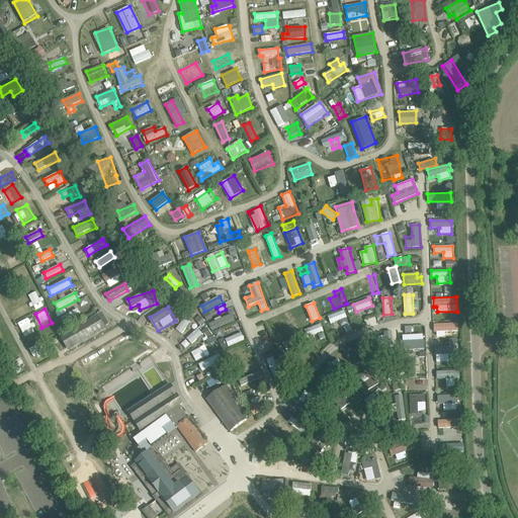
[(61,318),(64,324),(81,315),(78,309),(61,318)]
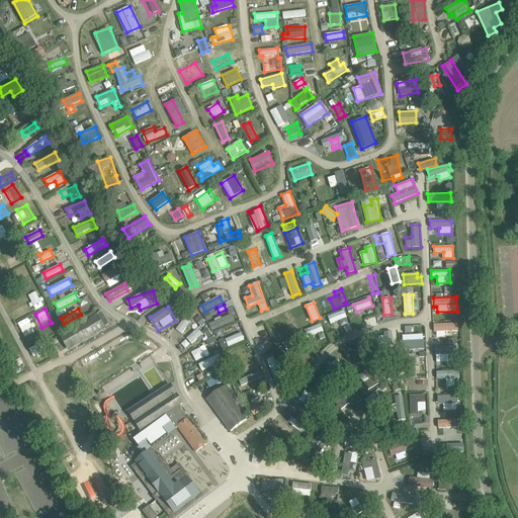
[(328,316),(330,324),(347,318),(344,310),(328,316)]
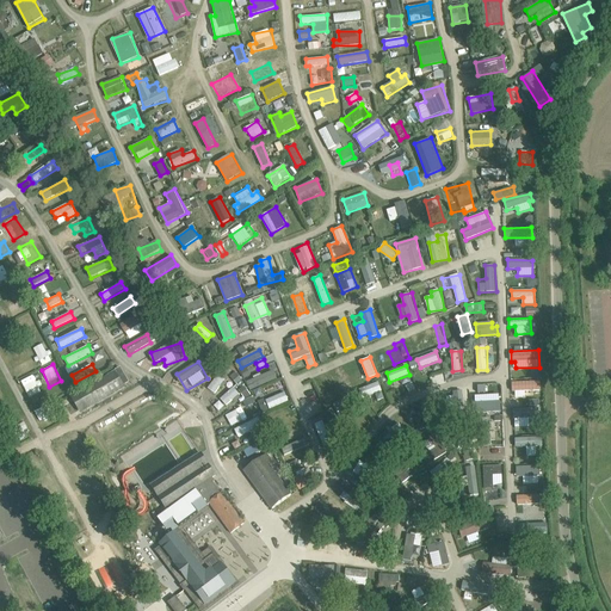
[(273,370),(247,382),(251,390),(277,378),(273,370)]
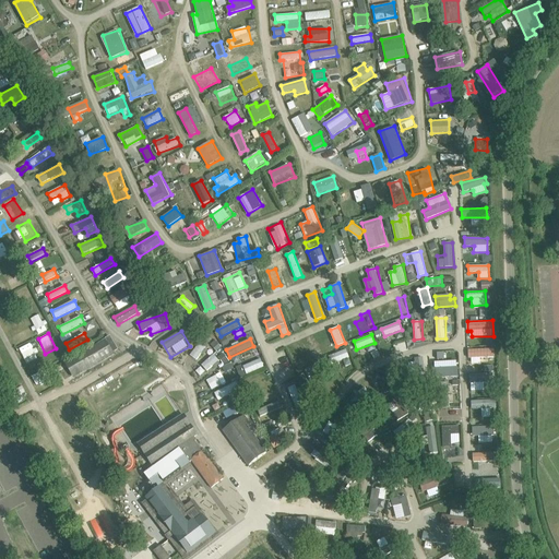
[(115,356),(106,340),(64,364),(74,379),(115,356)]
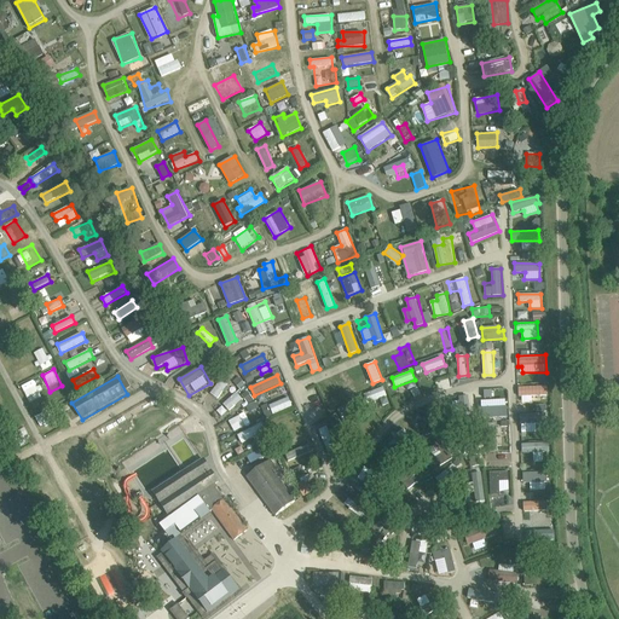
[(441,388),(452,387),(451,379),(440,380),(441,388)]
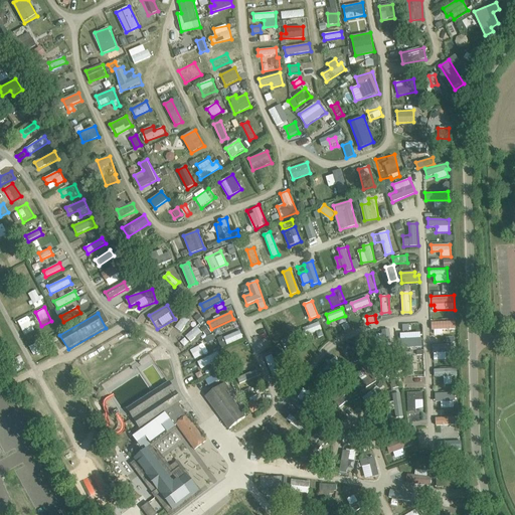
[(287,316),(280,319),(288,335),(294,332),(287,316)]
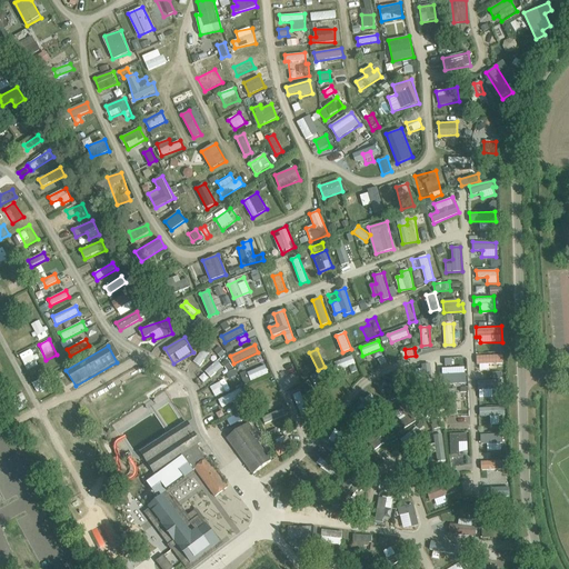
[(21,356),(26,363),(33,360),(30,351),(21,356)]
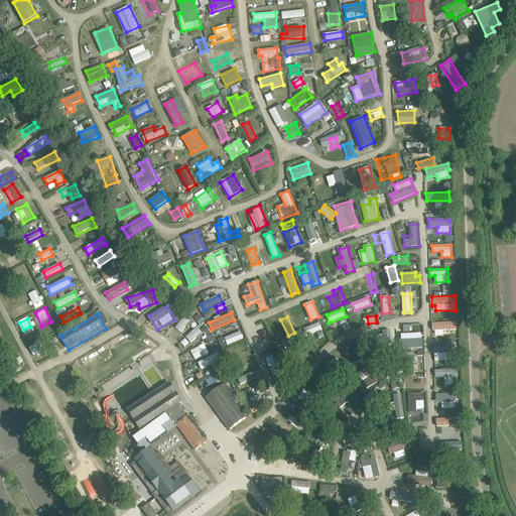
[(182,319),(176,328),(181,332),(187,323),(182,319)]
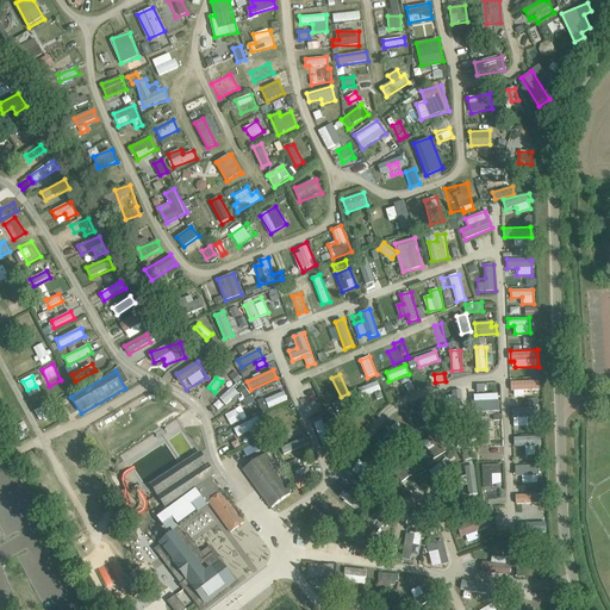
[(512,390),(540,390),(540,380),(511,381),(512,390)]
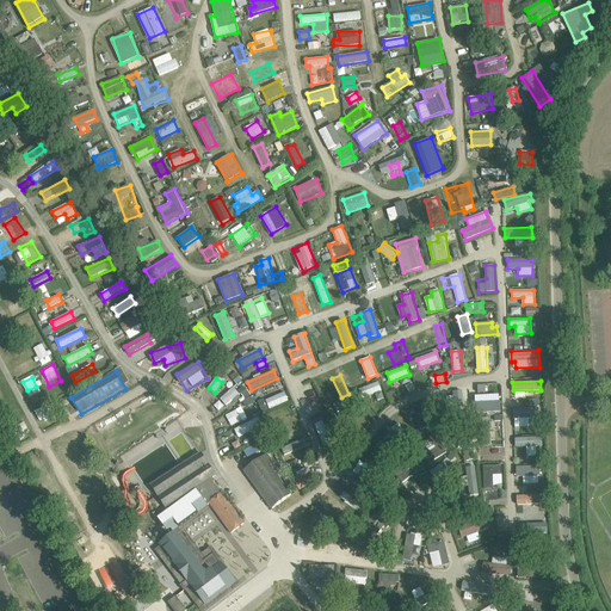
[(363,397),(382,390),(378,382),(359,389),(363,397)]
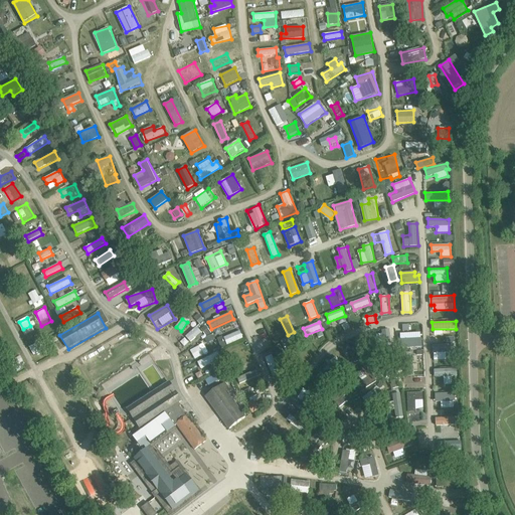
[(190,342),(202,332),(197,326),(185,336),(190,342)]
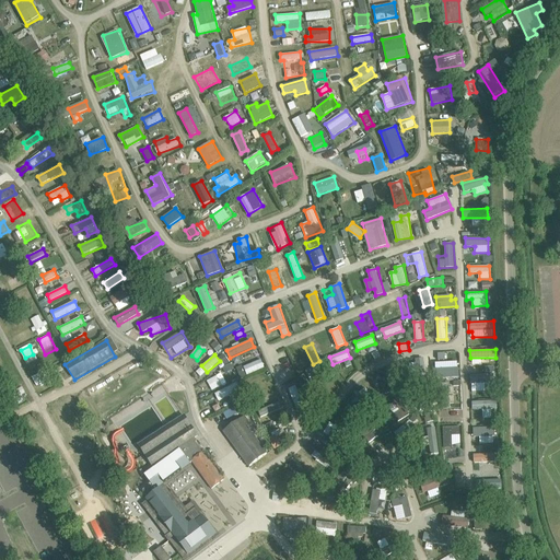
[(247,374),(265,368),(261,359),(244,366),(247,374)]
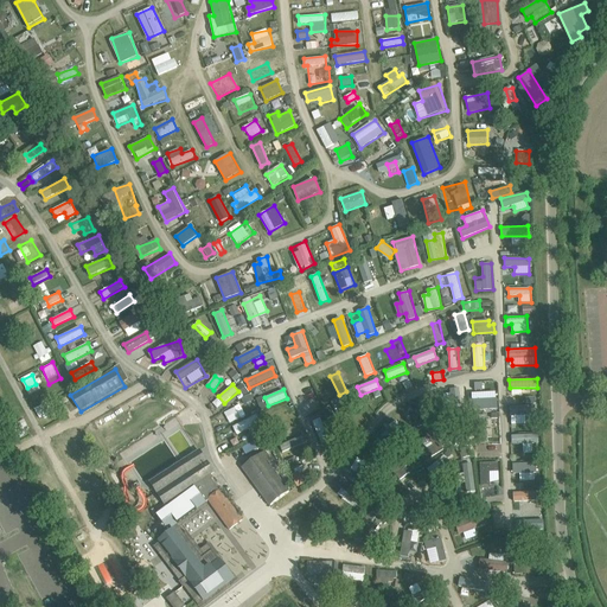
[(461,406),(460,391),(445,391),(446,406),(461,406)]
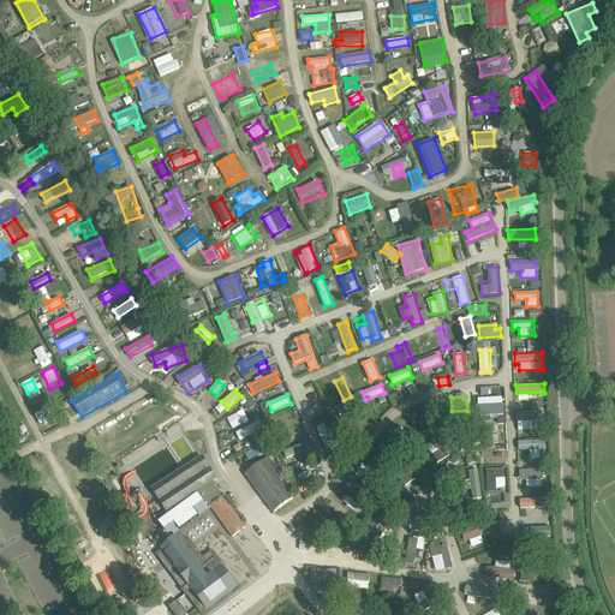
[(503,415),(503,398),(478,398),(478,415),(503,415)]
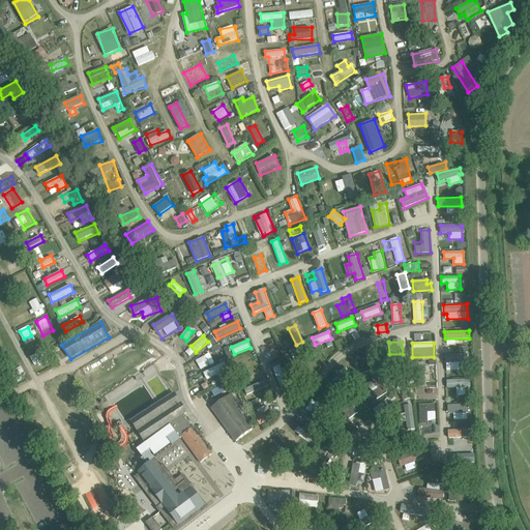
[(228,356),(233,354),(230,346),(225,349),(228,356)]
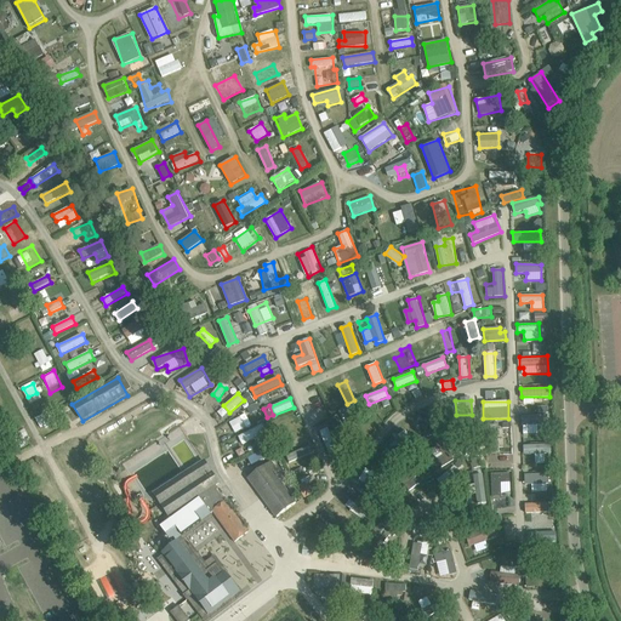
[(347,431),(354,428),(348,408),(341,410),(347,431)]
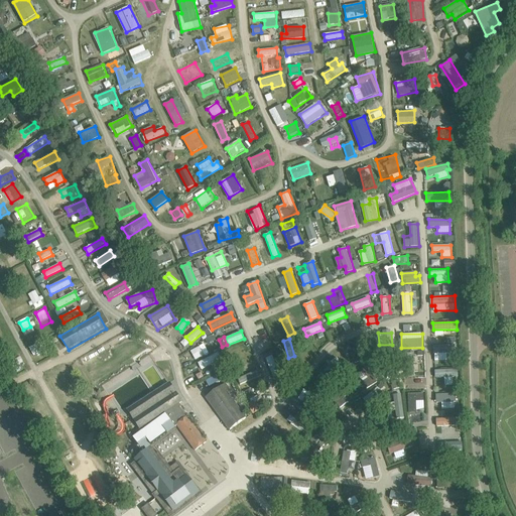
[(195,348),(200,358),(209,353),(204,343),(195,348)]
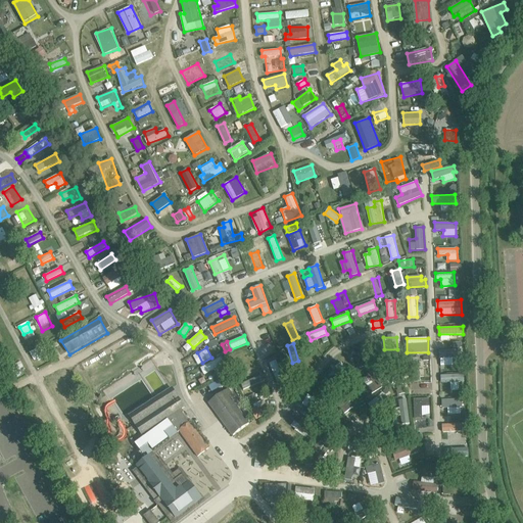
[(353,348),(346,352),(349,358),(357,354),(353,348)]
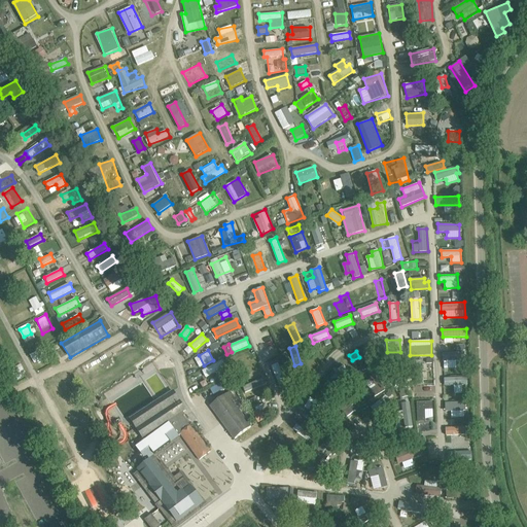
[(444,369),(456,367),(456,359),(465,359),(465,352),(443,352),(444,369)]
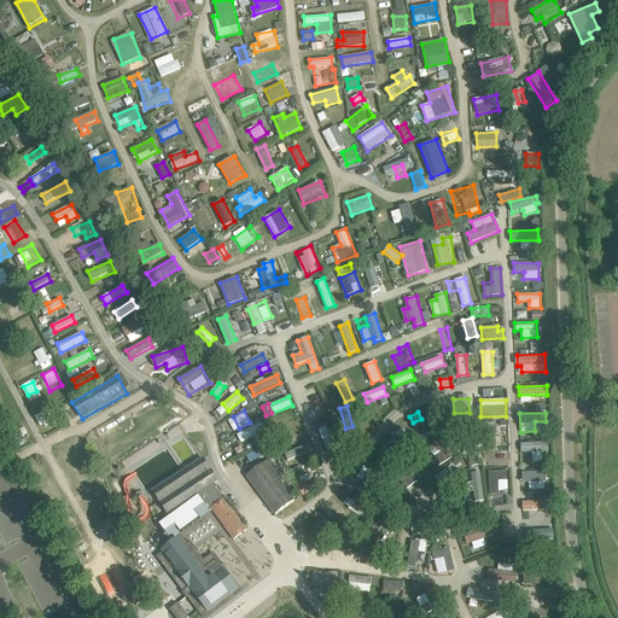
[(242,442),(266,430),(261,421),(237,433),(242,442)]
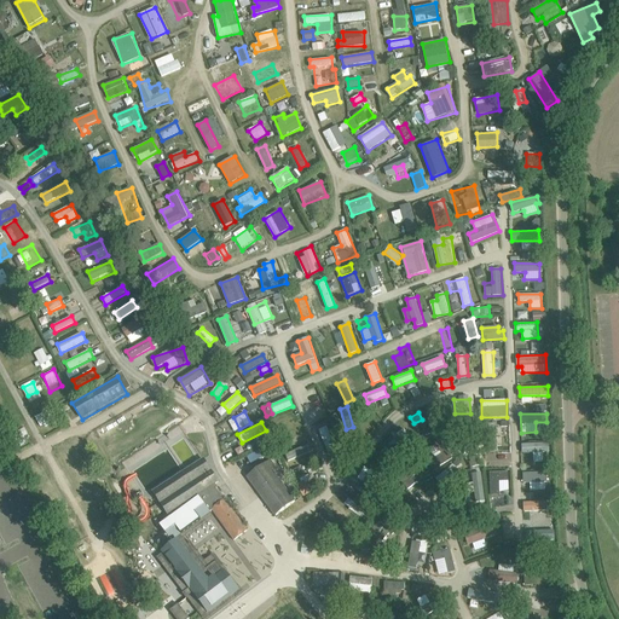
[(502,435),(502,424),(492,423),(491,434),(502,435)]
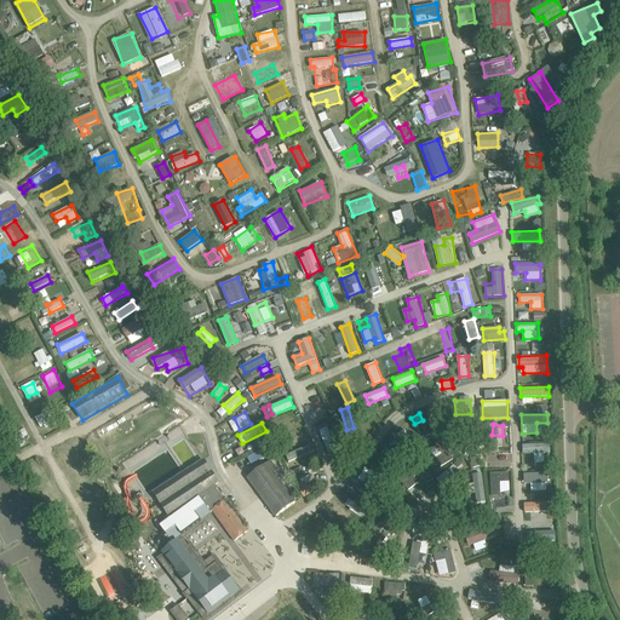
[(320,430),(329,453),(338,449),(328,426),(320,430)]
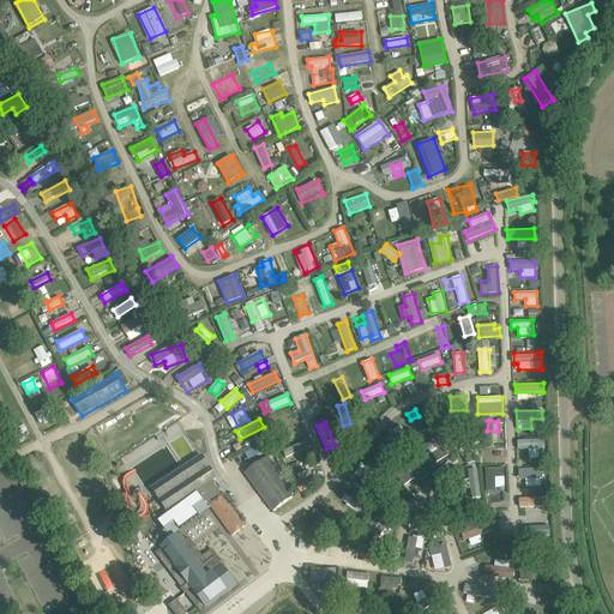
[(402,426),(395,431),(403,443),(410,438),(402,426)]
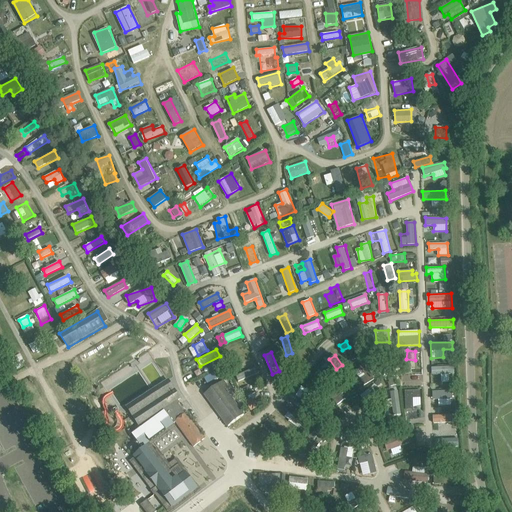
[(61,365),(51,370),(56,380),(66,375),(61,365)]
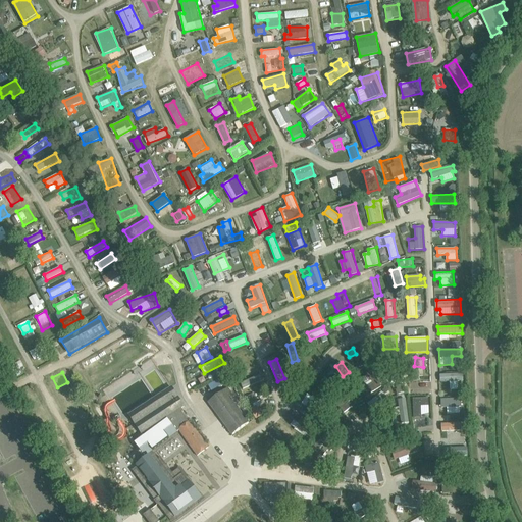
[(359,389),(366,398),(382,384),(372,372),(361,381),(365,385),(359,389)]
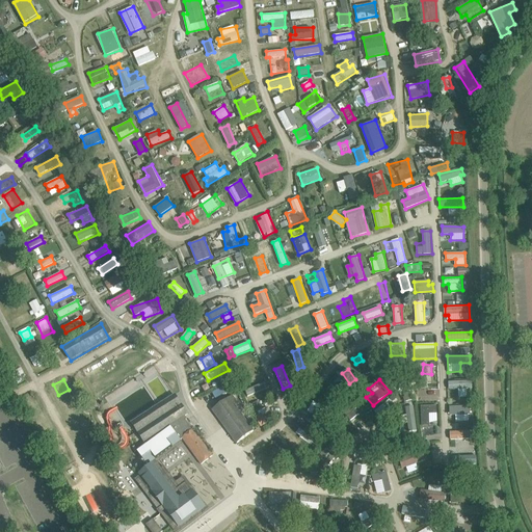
[(449,380),(449,389),(458,389),(459,397),(468,397),(467,388),(472,388),(472,379),(449,380)]
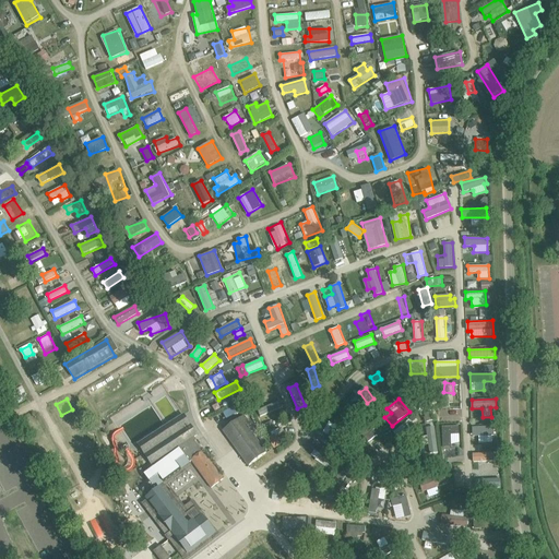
[(236,405),(224,413),(227,419),(240,412),(236,405)]
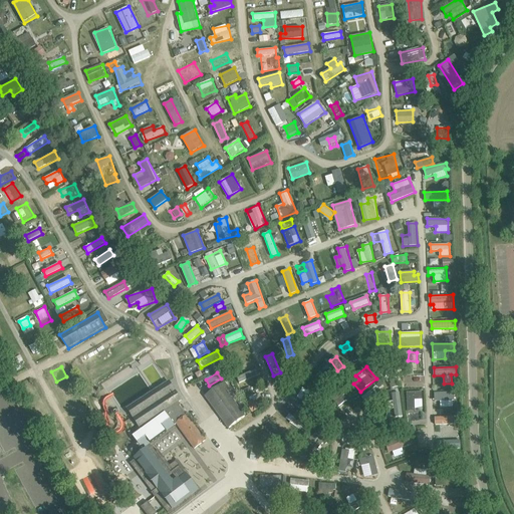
[(316,379),(325,383),(328,375),(319,372),(316,379)]
